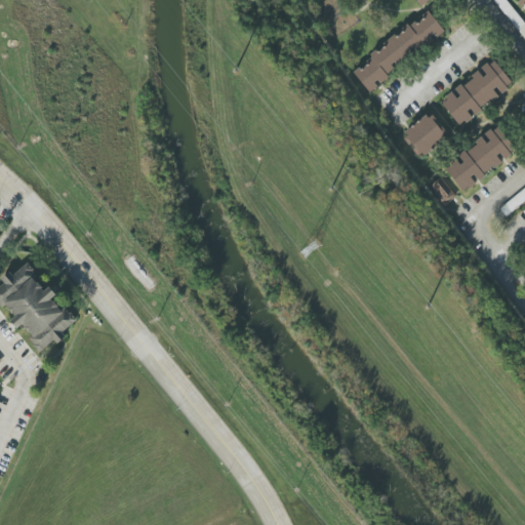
[(430,0),(412,0),(418,8),(430,0)]
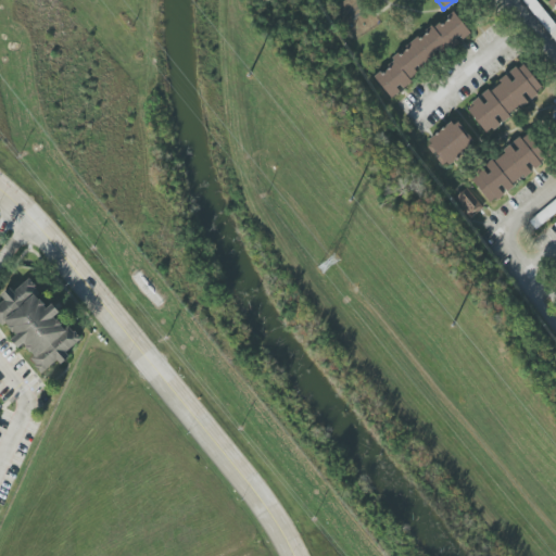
[(523,0),(555,41),(555,26),(535,0),(523,0)]
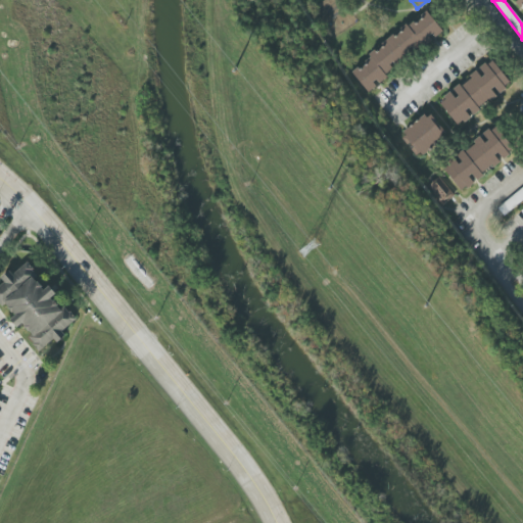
[(351,72),(370,57),(368,54),(406,24),(408,27),(426,10),(442,32),(425,47),(424,45),(385,75),(387,78),(368,93),(351,72)]
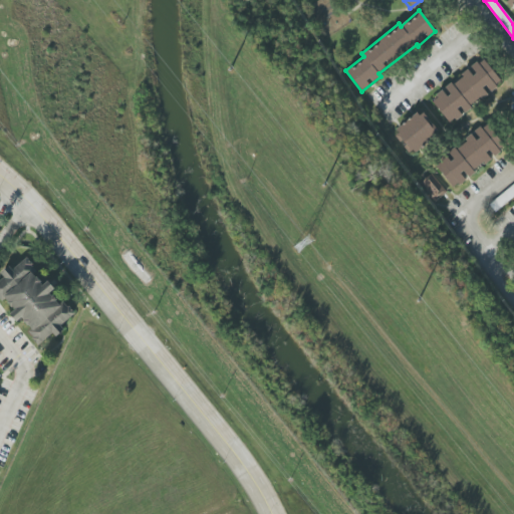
[(449,121),(433,101),(438,97),(436,94),(477,61),(478,63),(484,59),(501,80),(495,84),(497,86),(457,120),(454,117),(449,121)]
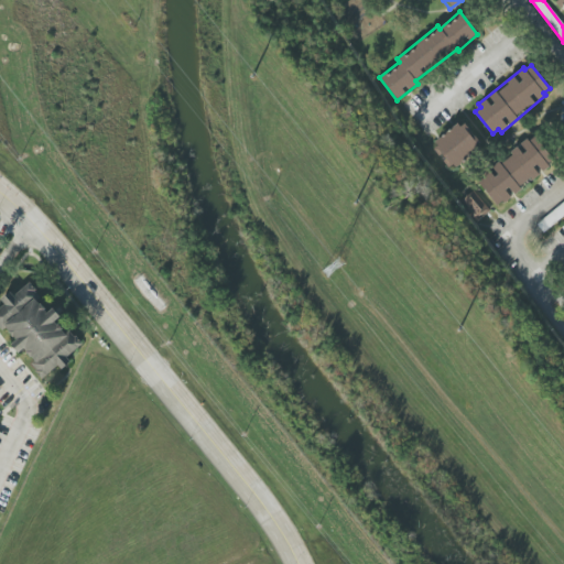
[(455,167),(453,164),(449,167),(434,149),(437,145),(435,142),(457,123),(459,127),(465,123),(479,143),(476,145),(478,148),(455,167)]
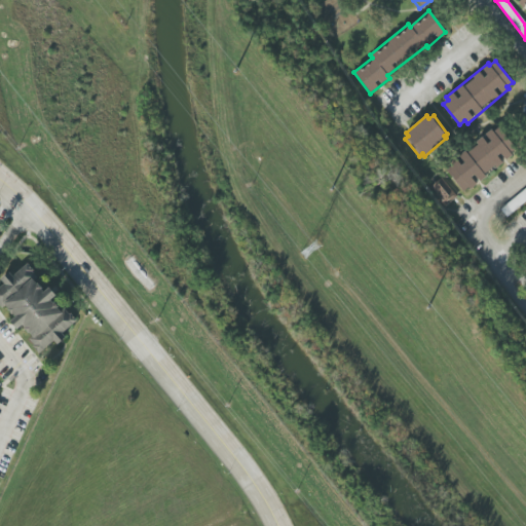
[(463,192),(447,171),(501,126),(518,147),(463,192)]
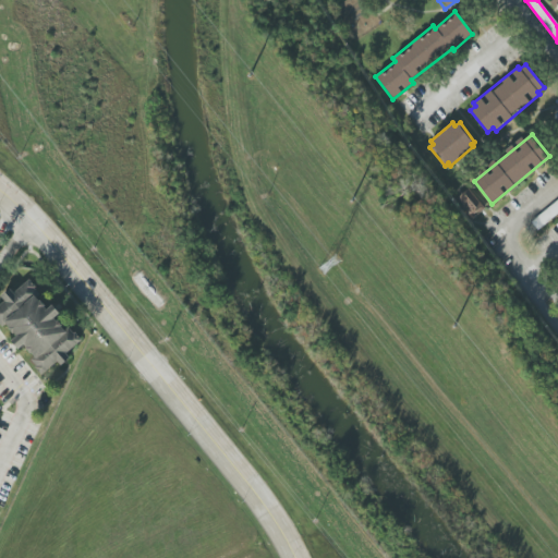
[(485,208),(469,189),(456,199),(473,219),(485,208)]
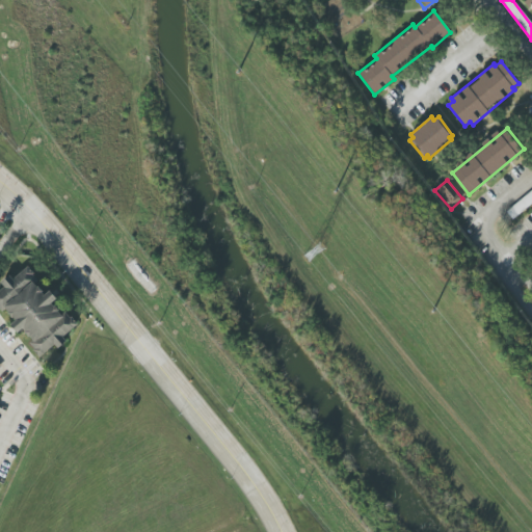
[(0,290),(4,287),(1,283),(9,275),(14,280),(28,266),(34,273),(33,274),(37,281),(34,284),(45,295),(50,291),(57,298),(52,303),(61,315),(65,312),(71,318),(72,317),(78,324),(62,337),(67,341),(58,348),(55,344),(40,357),(33,350),(34,349),(30,343),(33,340),(23,328),(18,333),(10,325),(17,320),(6,309),(2,312),(0,310),(0,290)]
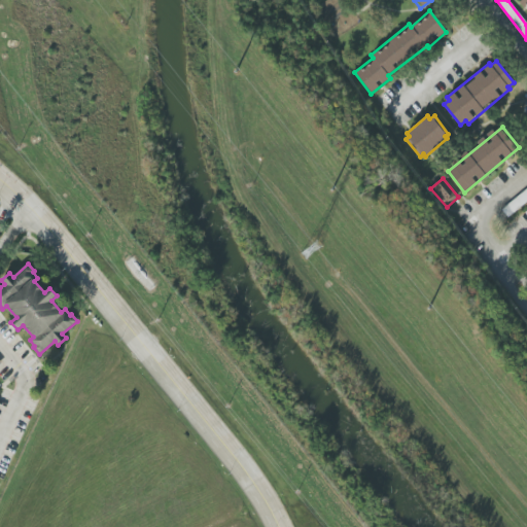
All buildings are outlined.
